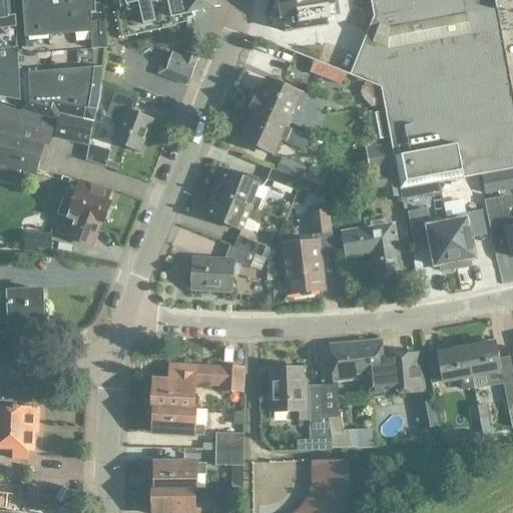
[(0,0),(0,57),(19,59),(17,35),(15,0),(0,0)]
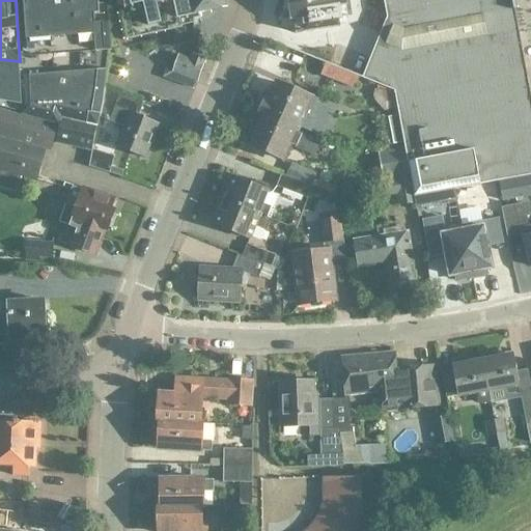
[(16,0),(18,36),(20,61),(22,111),(22,115),(58,126),(60,126),(61,126),(63,119),(63,116),(96,124),(100,114),(107,87),(109,51),(111,51),(109,24),(95,24),(94,15),(100,15),(98,0),(16,0)]
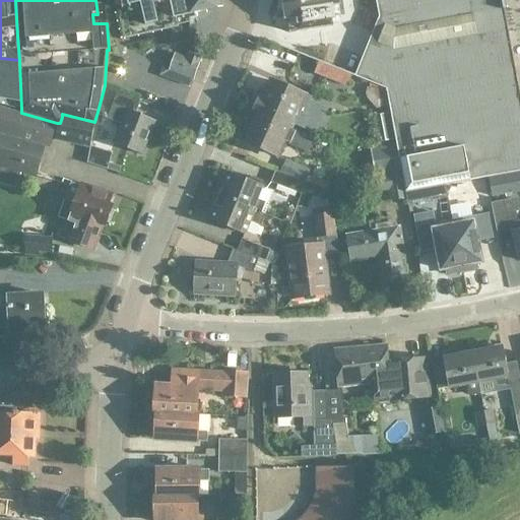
[(121,0),(122,5),(119,5),(126,35),(144,30),(143,27),(152,25),(151,21),(158,19),(153,0),(121,0)]
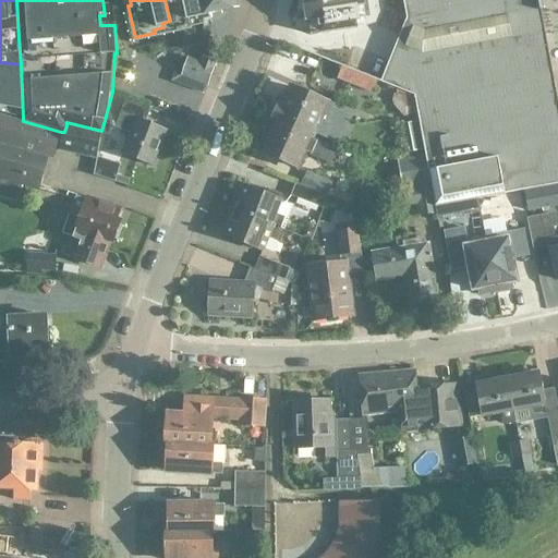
[(165,0),(170,21),(189,16),(184,0),(165,0)]
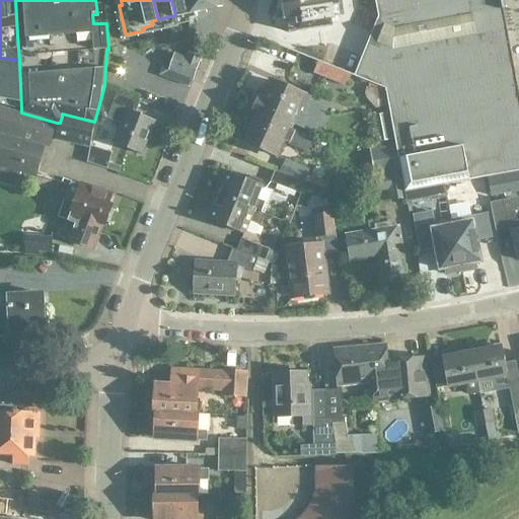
[(171,0),(175,15),(175,16),(196,11),(193,0),(171,0)]
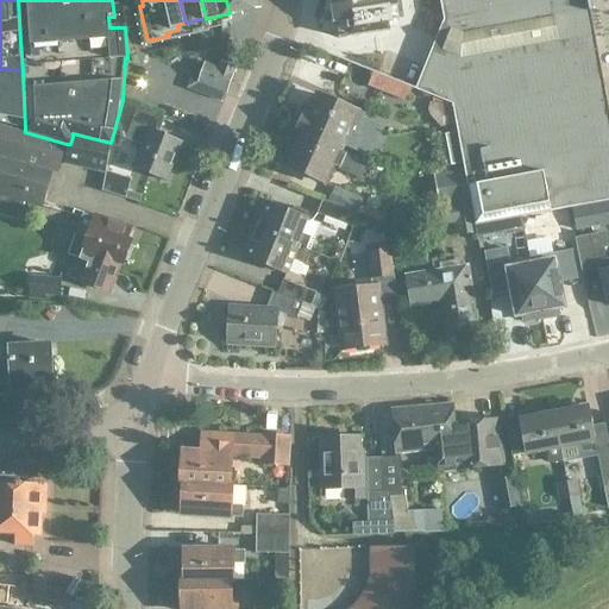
[(226,0),(230,13),(261,6),(259,0),(226,0)]
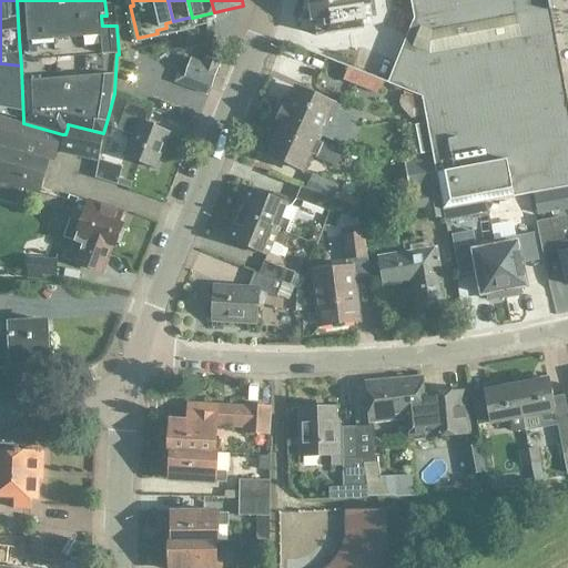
[(307,0),(312,21),(315,21),(317,36),(363,29),(362,22),(365,21),(362,0),(307,0)]
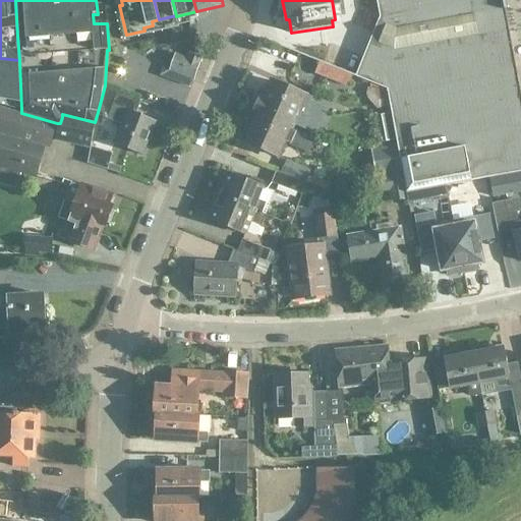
[(397,146),(401,170),(406,192),(446,185),(484,178),(520,172),(520,101),(502,0),(373,0),(370,1),(374,15),(347,74),(387,91),(397,146)]
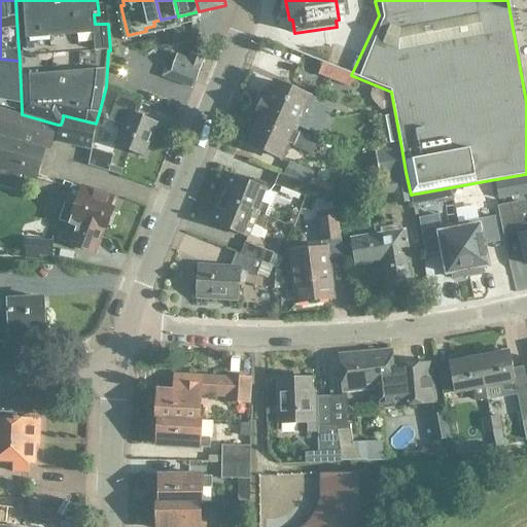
[(196,81),(205,60),(191,54),(188,60),(178,56),(172,72),(196,81)]
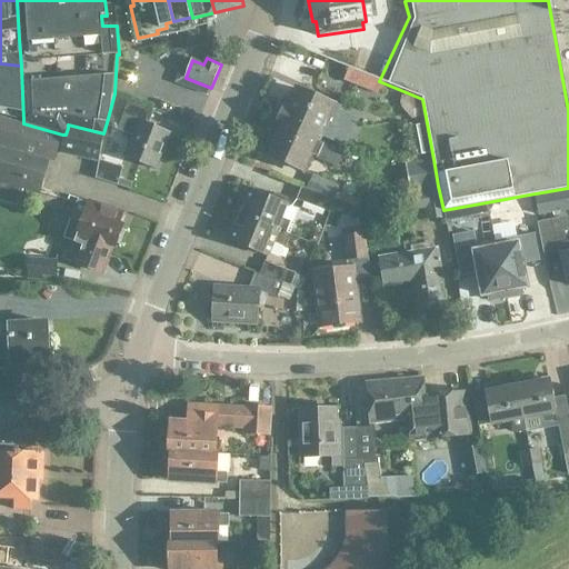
[(182,85),(191,61),(183,59),(175,81),(182,85)]
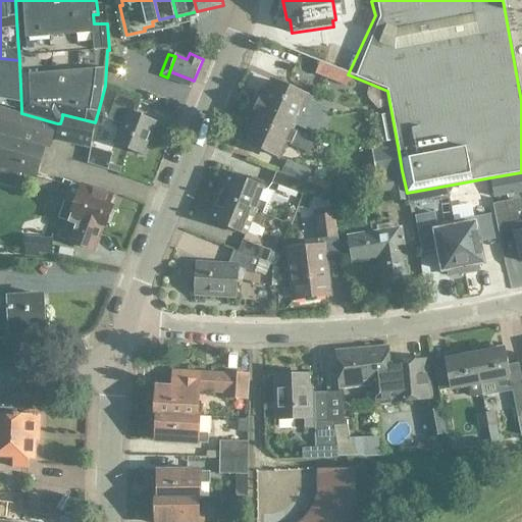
[(0,102),(21,109),(19,60),(0,58),(0,102)]
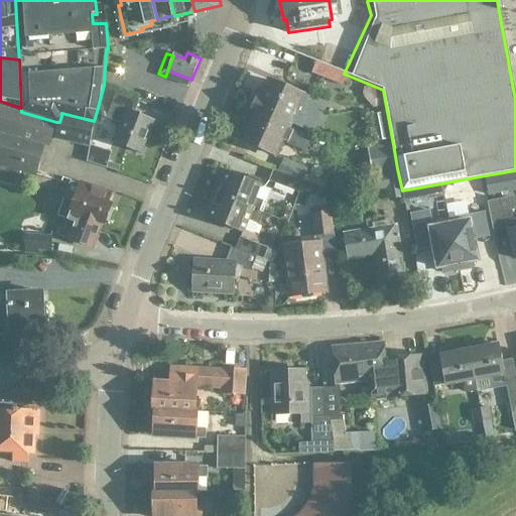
[(252,111),(251,112),(279,125),(287,129),(289,123),(312,133),(324,108),(306,101),(307,96),(268,80),(262,97),(259,96),(257,99),(253,97),(248,109),(252,111)]
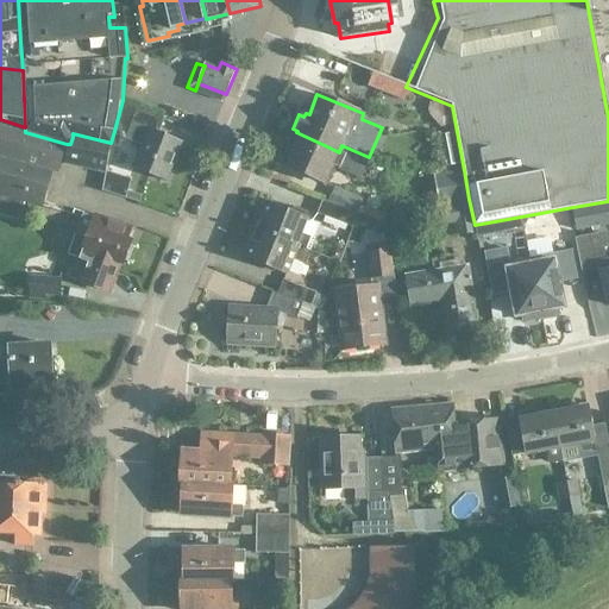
[(167,118),(123,100),(114,131),(125,136),(131,121),(149,129),(132,169),(165,182),(182,143),(159,133),(167,118)]
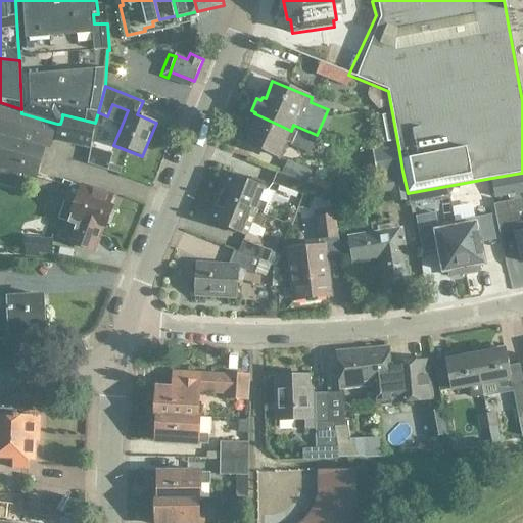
[(0,134),(46,147),(50,148),(57,124),(21,113),(0,106),(0,134)]
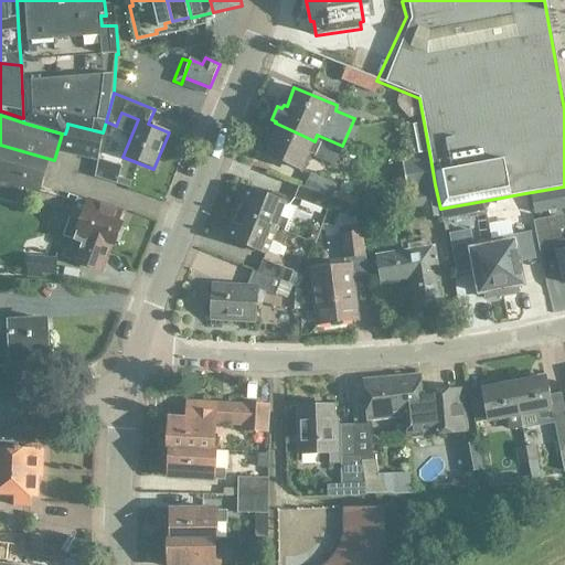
[(338,151),(315,141),(306,137),(275,123),(274,125),(276,126),(270,139),(266,137),(263,146),(267,148),(265,153),(304,169),(310,153),(333,163),(338,151)]
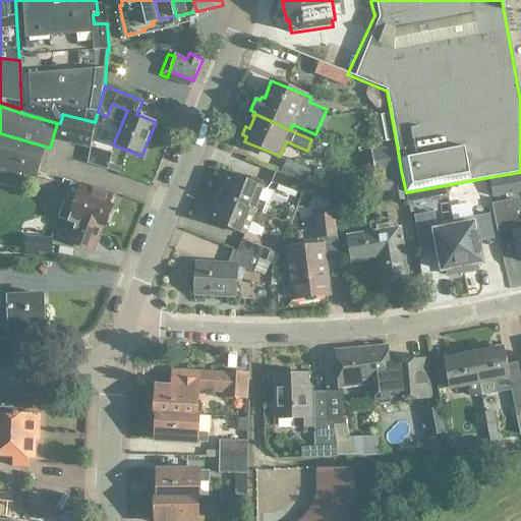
[(394,140),(388,114),(368,118),(374,145),(394,140)]
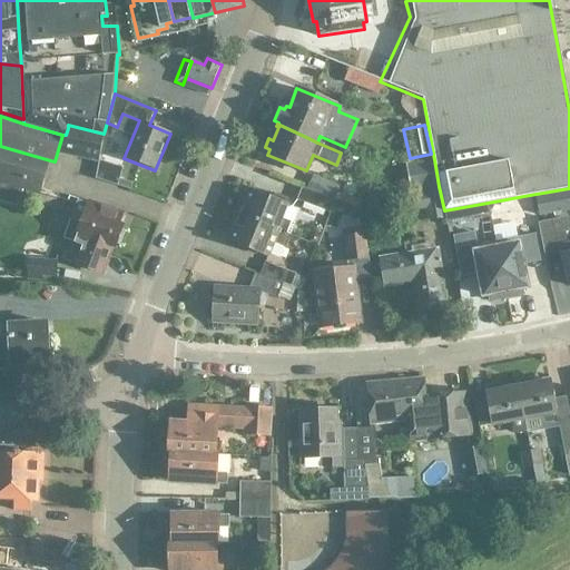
[(66,135),(65,135),(60,155),(98,163),(104,136),(68,128),(66,135)]
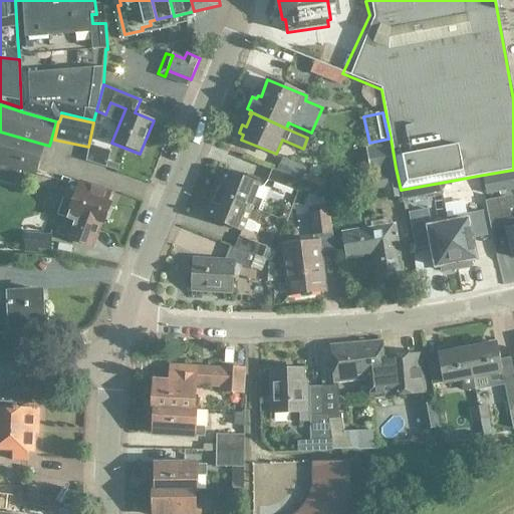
[(45,145),(0,132),(0,163),(37,174),(45,145)]
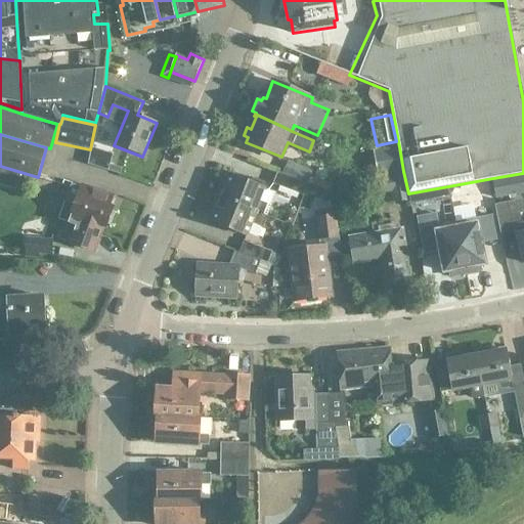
[(403,171),(399,146),(375,151),(380,175),(403,171)]
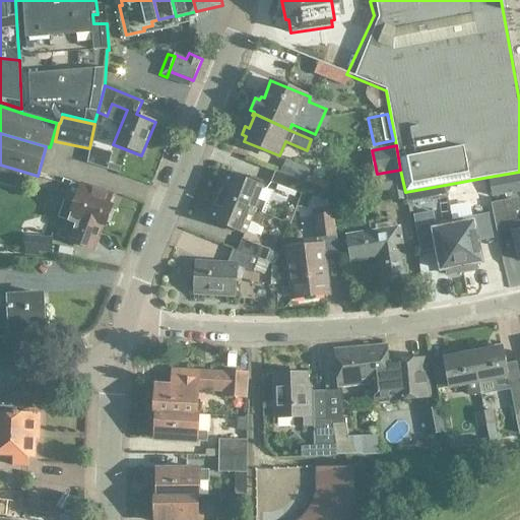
[(305,183),(279,174),(274,172),(270,183),(301,195),(305,183)]
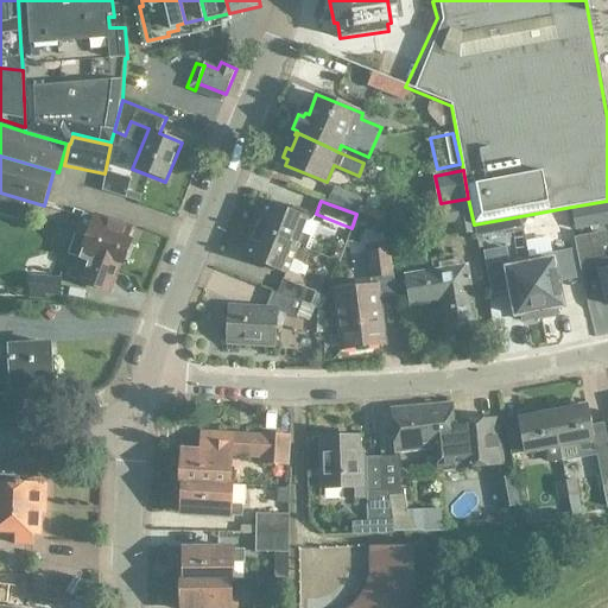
[(259,210),(252,227),(310,251),(322,223),(309,219),(309,215),(308,210),(296,207),(291,208),(291,211),(268,202),(265,213),(259,210)]
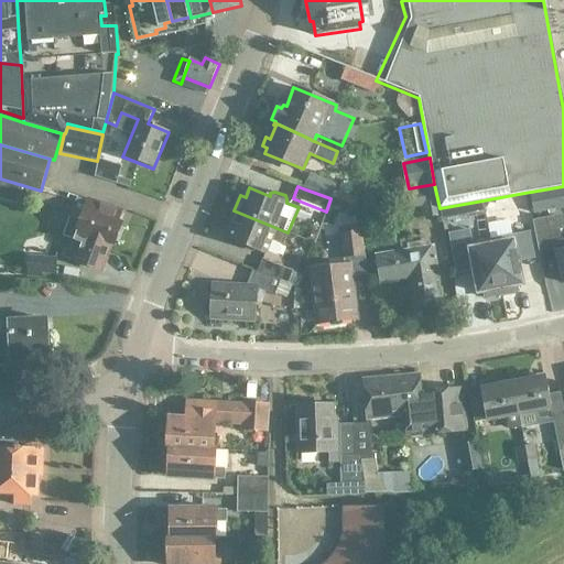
[(402,206),(403,210),(422,207),(424,220),(440,217),(434,188),(400,194),(402,206)]
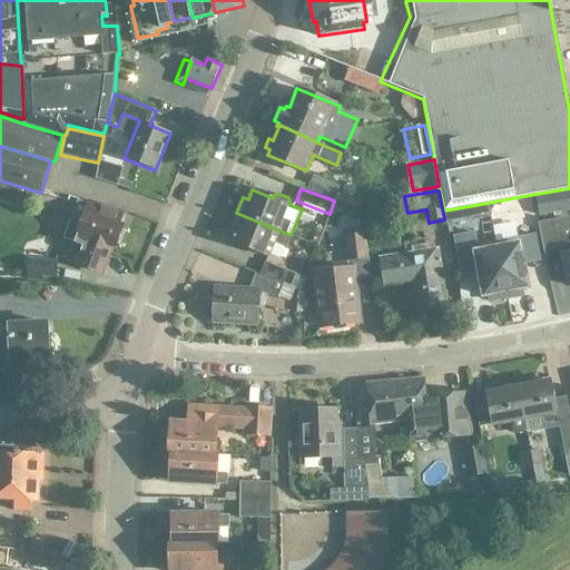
[(569,193),(536,200),(534,202),(539,220),(569,214),(569,193)]
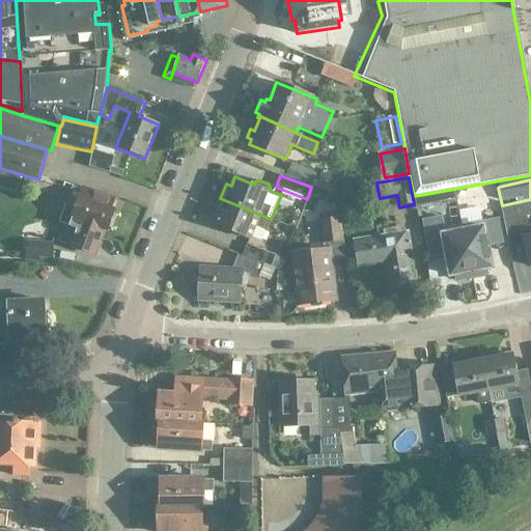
[(454,189),(456,201),(457,203),(484,198),(486,206),(498,204),(494,182),(454,189)]
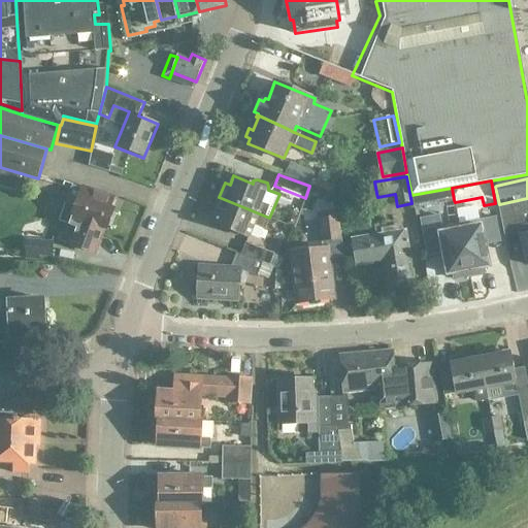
[(60,222),(87,232),(91,222),(104,227),(108,229),(108,227),(111,228),(117,215),(113,213),(114,211),(110,210),(113,200),(84,189),(76,208),(65,204),(59,222),(60,222)]
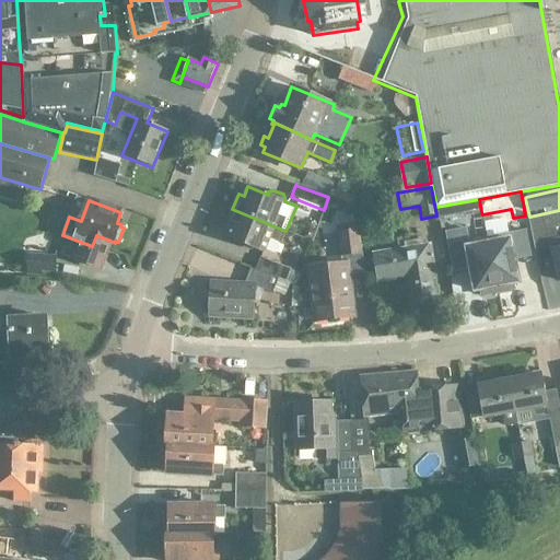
[(458,203),(436,208),(439,221),(461,217),(458,203)]
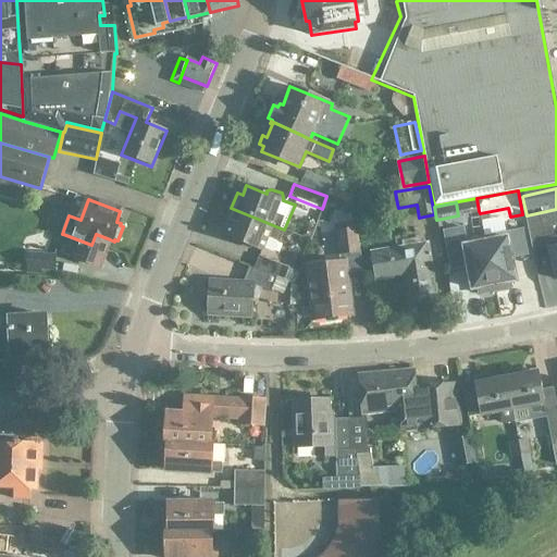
[(284,230),(231,208),(224,224),(230,226),(226,235),(262,250),(268,237),(280,242),(284,230)]
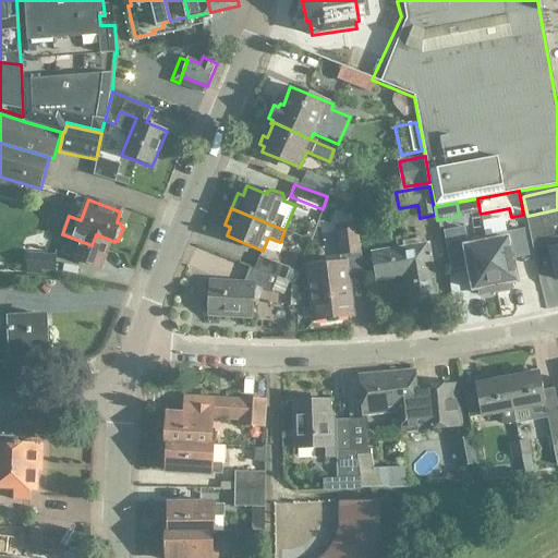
[(557,237),(555,238),(549,215),(526,219),(533,250),(547,246),(549,254),(552,254),(557,279),(557,278),(557,237)]
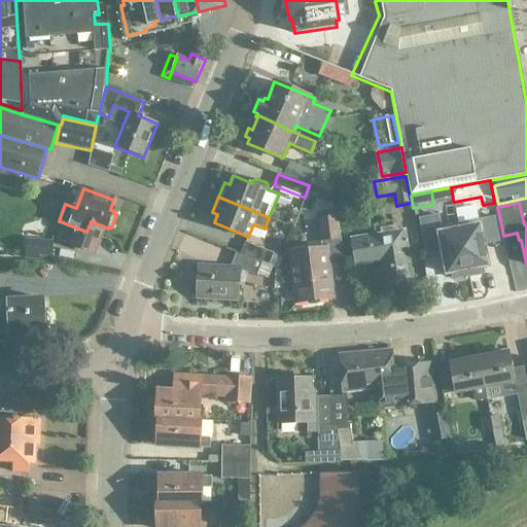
[(447,274),(451,273),(453,279),(468,276),(458,224),(441,229),(437,215),(420,219),(427,255),(443,252),(447,274)]
